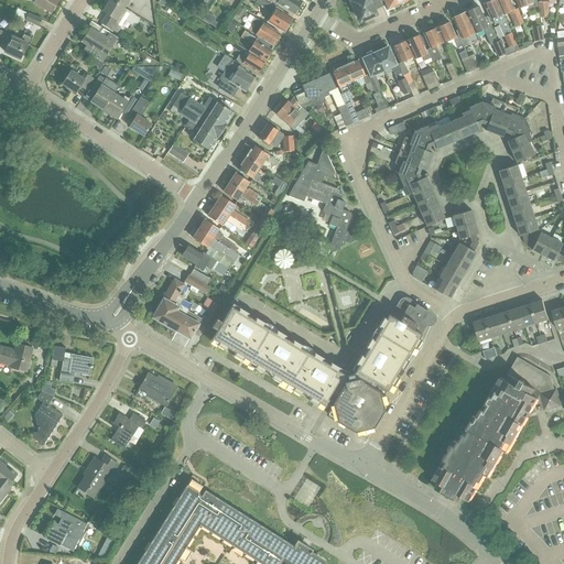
[(34,0),(34,2),(51,12),(58,0),(34,0)]
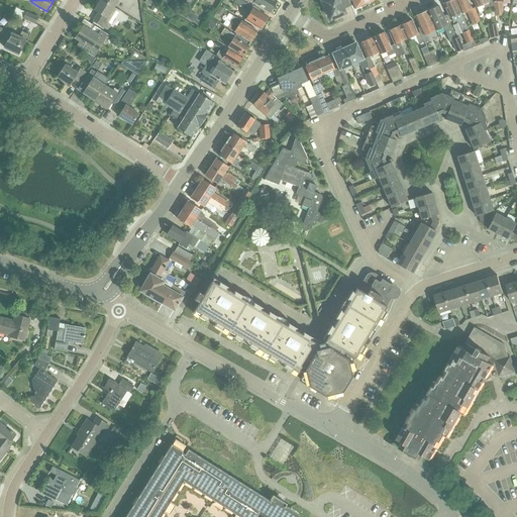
[(99,12),(93,21),(108,31),(112,25),(108,23),(117,9),(114,7),(114,6),(103,0),(100,0),(94,9),(99,12)]
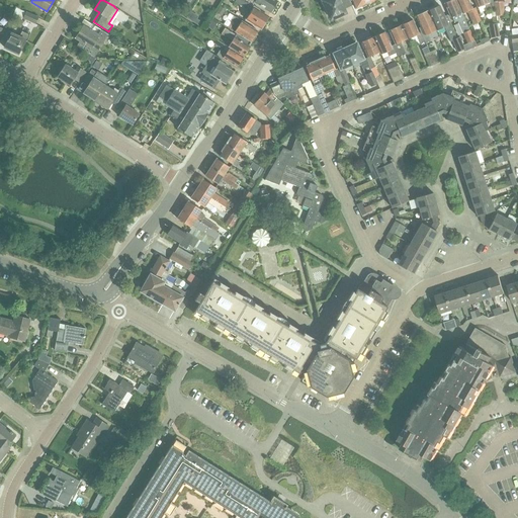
[(147,0),(146,3),(155,9),(159,3),(154,0),(147,0)]
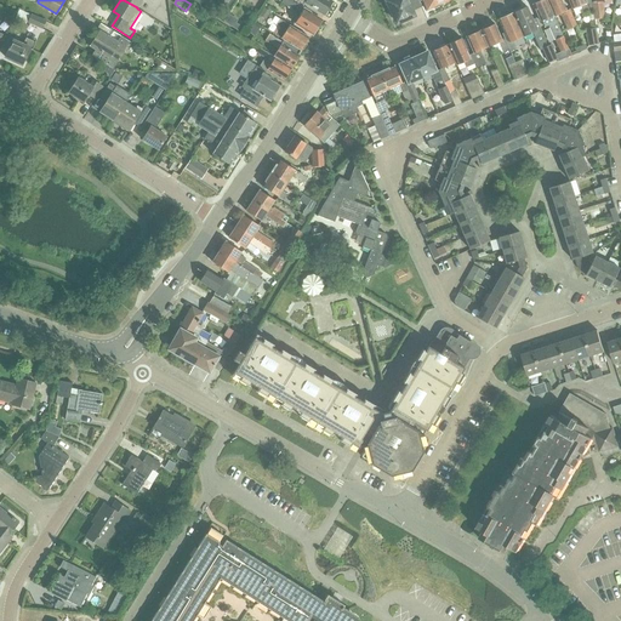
[(295,23),(313,34),(322,21),(309,13),(311,12),(290,0),(283,0),(281,4),(297,13),(296,15),(300,16),(295,23)]
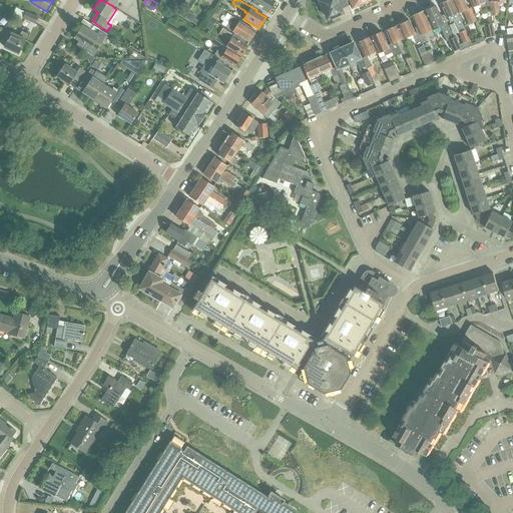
[(243,0),(250,5),(252,3),(269,13),(275,2),(271,0),(243,0)]
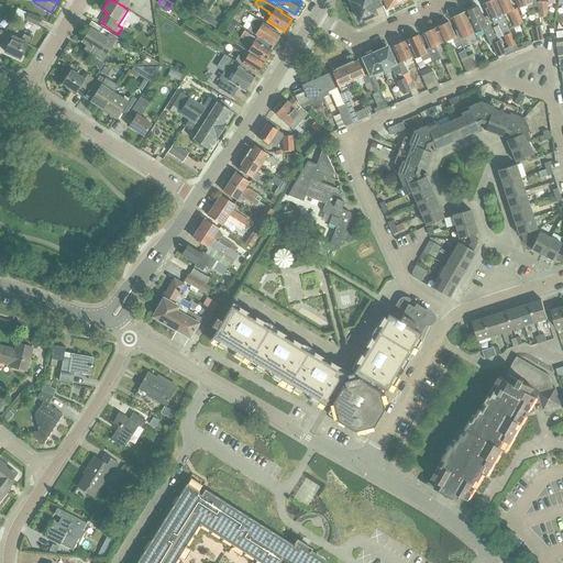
[(350,0),(360,21),(362,20),(364,21),(368,19),(368,18),(375,14),(374,11),(383,8),(378,0),(350,0)]
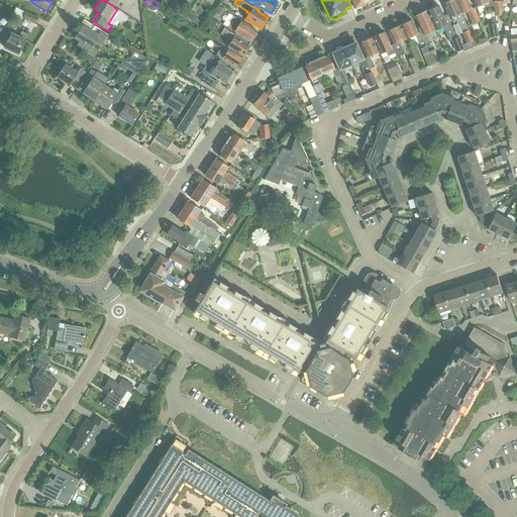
[(367,3),(366,0),(350,0),(354,8),(367,3)]
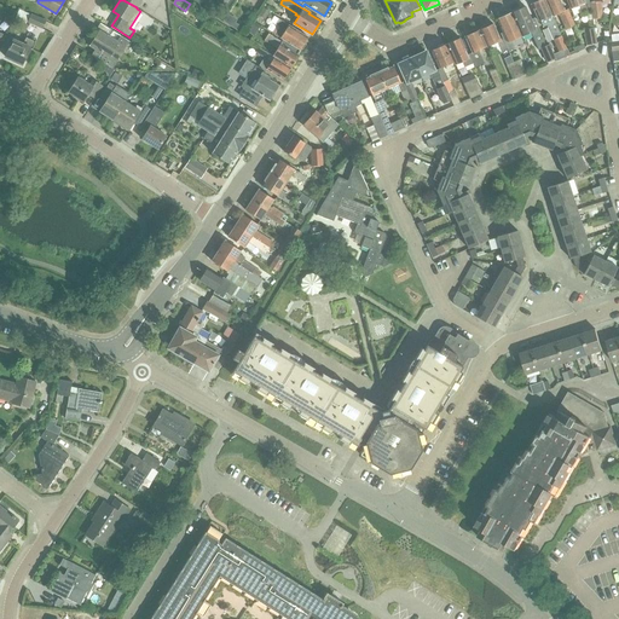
[(544,0),(543,0),(531,5),(538,22),(539,22),(543,29),(547,27),(553,41),(554,41),(559,52),(566,50),(553,18),(544,0)]
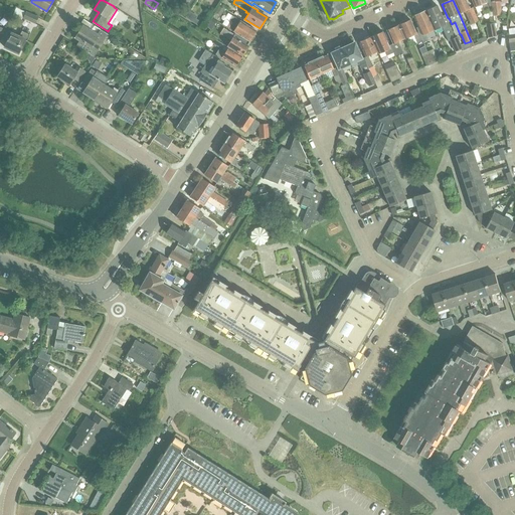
[(471,25),(478,21),(472,8),(469,9),(465,0),(453,0),(460,15),(465,12),(471,25)]
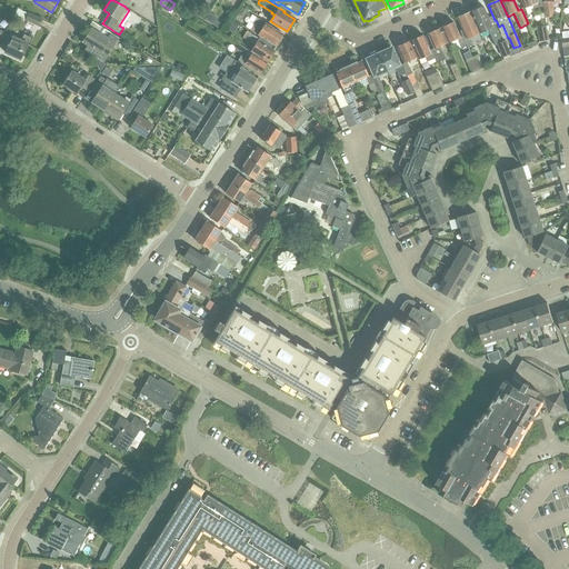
[(520,0),(525,9),(533,6),(536,12),(543,9),(541,2),(542,1),(541,0),(520,0)]
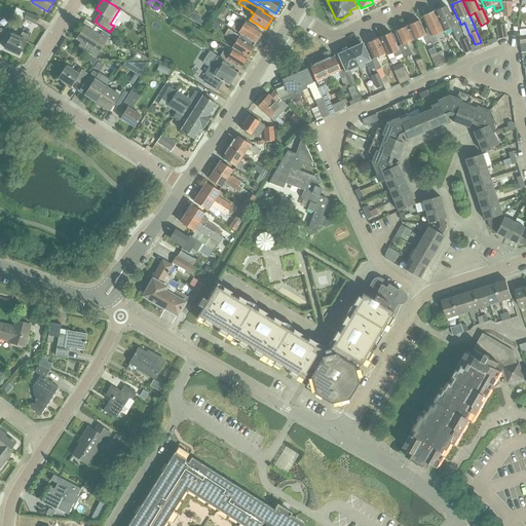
[(511,2),(518,1),(518,0),(502,0),(503,3),(501,3),(503,16),(513,15),(511,2)]
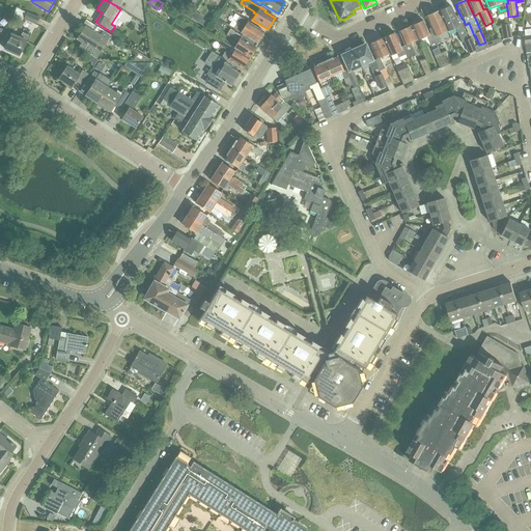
[(450,6),(439,11),(445,27),(447,32),(454,28),(462,45),(465,43),(469,54),(476,51),(471,39),(468,40),(459,21),(457,21),(450,6)]
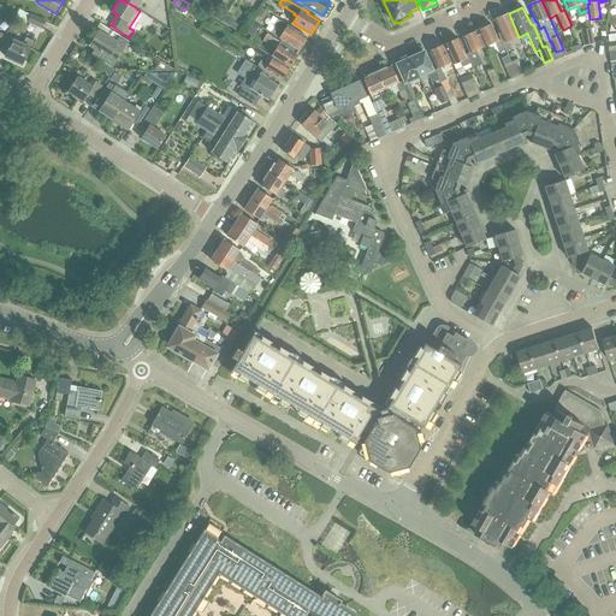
[(28,22),(42,28),(46,21),(31,13),(28,22)]
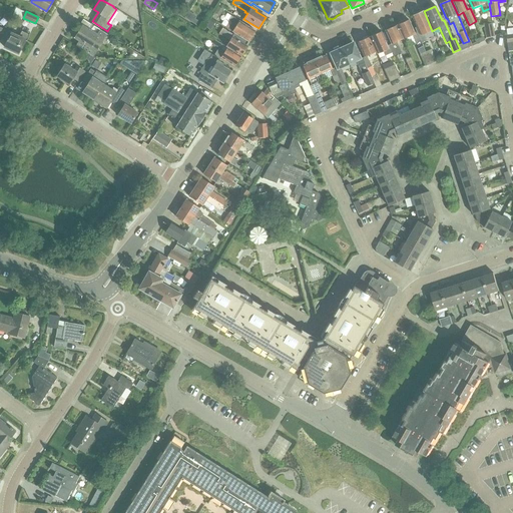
[(188,11),(184,18),(196,25),(199,22),(195,19),(196,16),(188,11)]
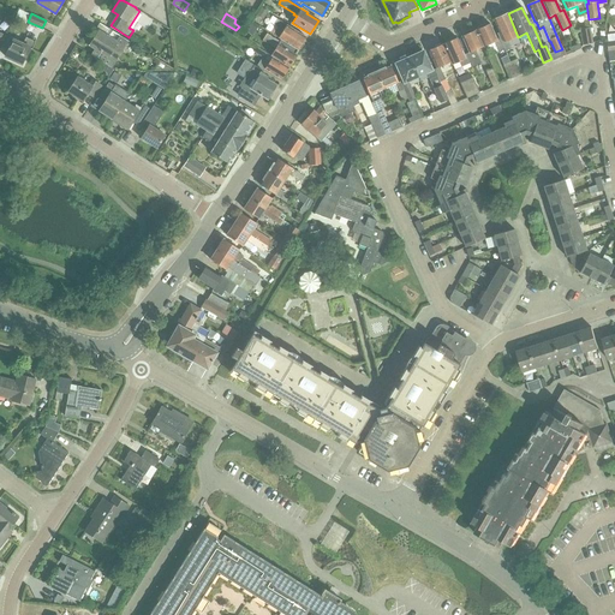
[(508,13),(494,21),(501,37),(499,39),(500,41),(505,49),(505,51),(511,48),(508,41),(518,37),(515,31),(508,13)]
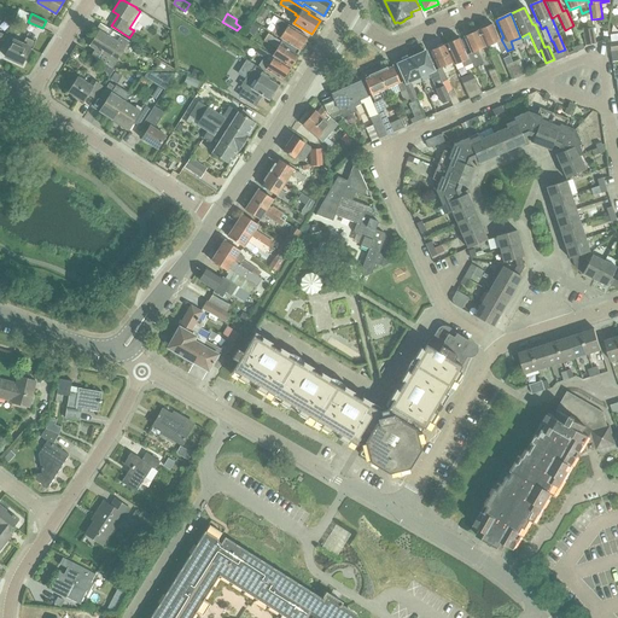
[(274,35),(279,39),(283,40),(299,51),(307,38),(279,19),(275,25),(279,28),(274,35)]
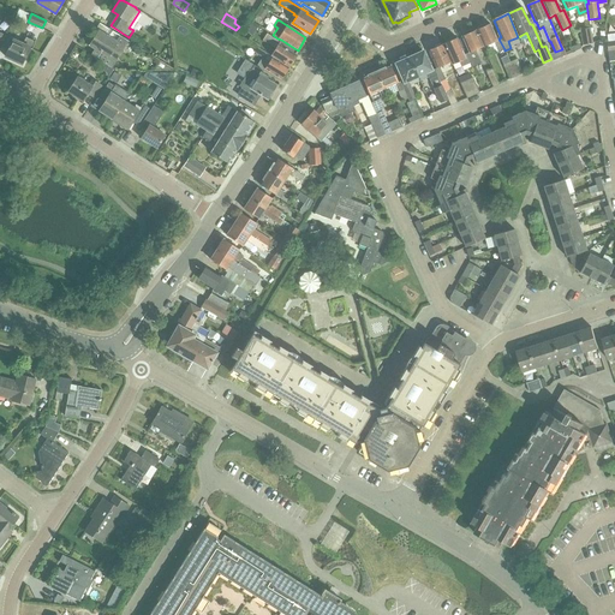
[(490,25),(476,31),(483,48),(484,49),(495,45),(499,53),(505,49),(500,41),(497,42),(490,25)]
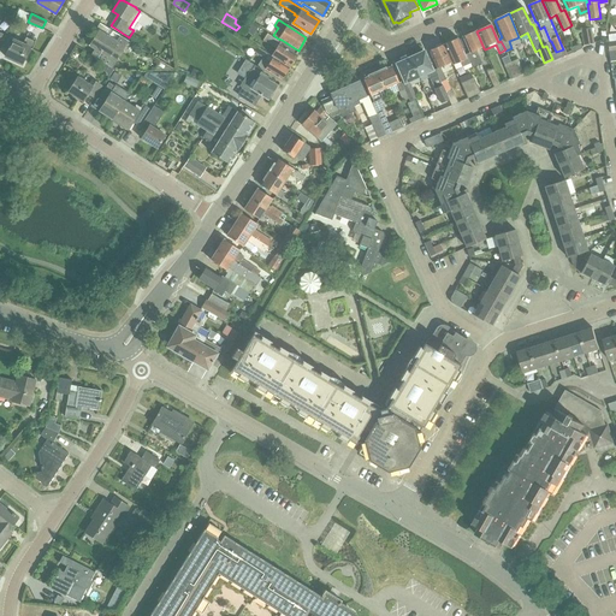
[(581,30),(584,46),(594,43),(592,28),(581,30)]
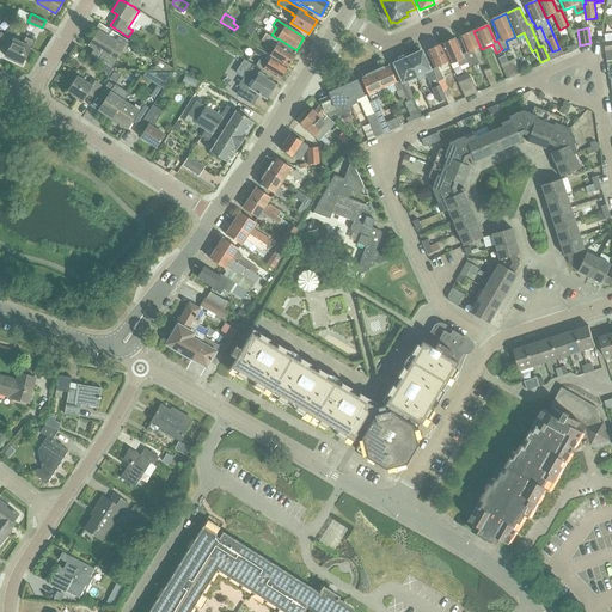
[(90,46),(95,49),(91,55),(110,67),(115,60),(118,60),(117,56),(120,53),(123,51),(122,48),(124,44),(128,43),(129,42),(108,29),(104,35),(98,31),(90,46)]
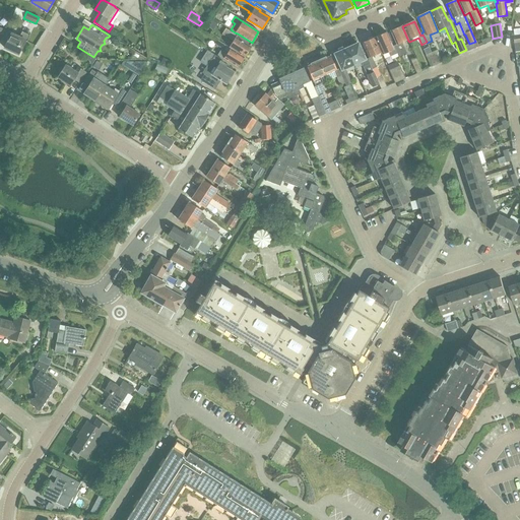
[(395,29),(390,31),(396,45),(394,46),(397,54),(398,53),(400,57),(407,54),(403,43),(408,41),(402,26),(401,26),(399,25),(395,27),(395,29)]
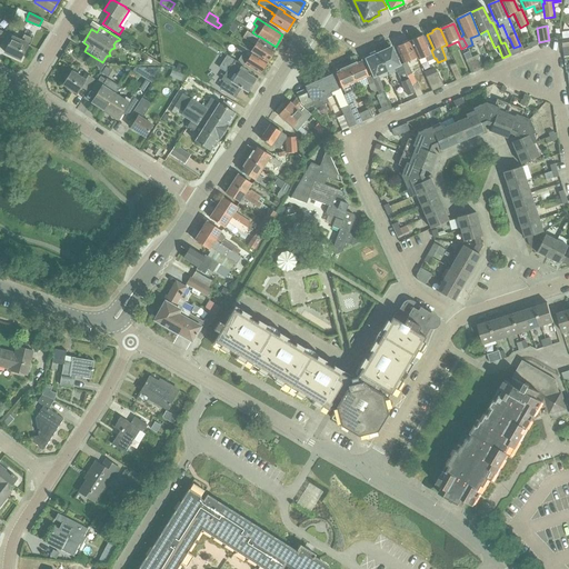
[(255,45),(250,52),(267,62),(277,48),(276,47),(260,37),(259,39),(247,31),(243,38),(255,45)]
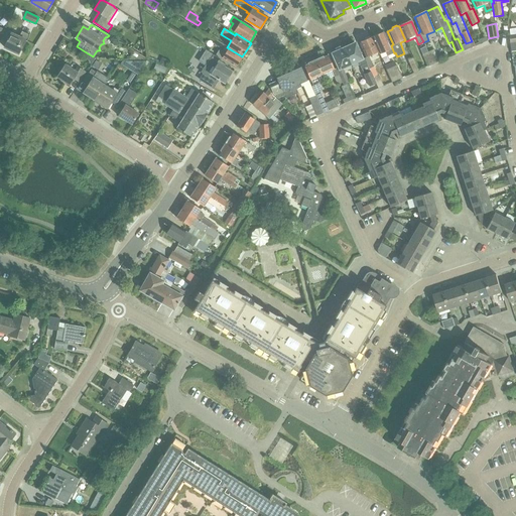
[(27,41),(30,34),(21,30),(19,36),(11,33),(4,47),(18,53),(25,40),(27,41)]
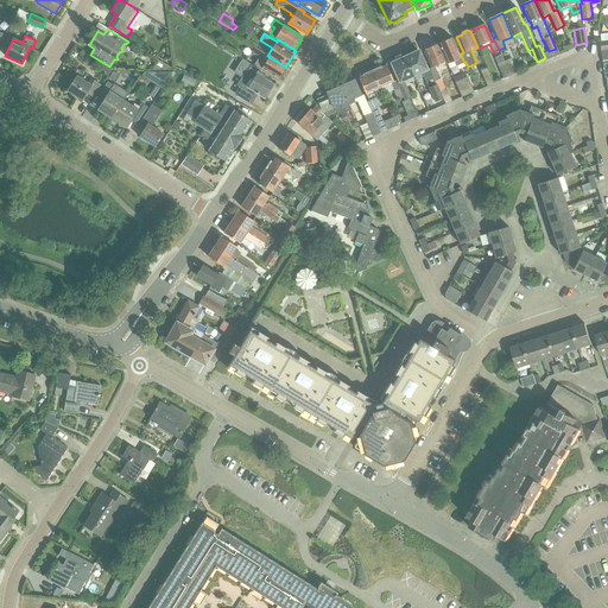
[(438,44),(445,63),(447,65),(455,61),(457,65),(464,63),(461,54),(458,55),(451,38),(445,40),(444,39),(438,42),(438,44)]
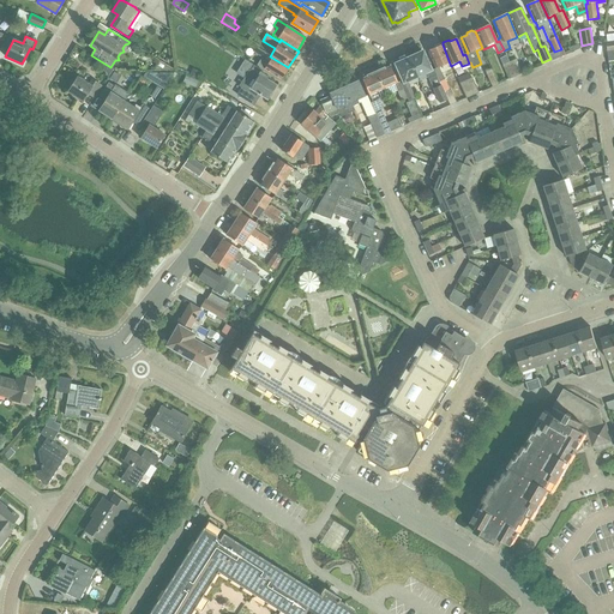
[(439,68),(450,64),(443,44),(428,52),(435,70),(433,71),(447,101),(449,103),(455,101),(449,88),(447,88),(444,80),(441,82),(440,78),(443,78),(439,68)]
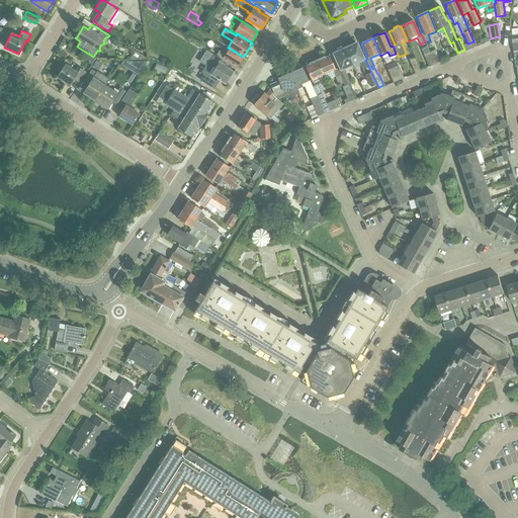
[(221,49),(218,55),(223,58),(223,59),(237,68),(243,57),(228,48),(217,40),(214,45),(221,49)]
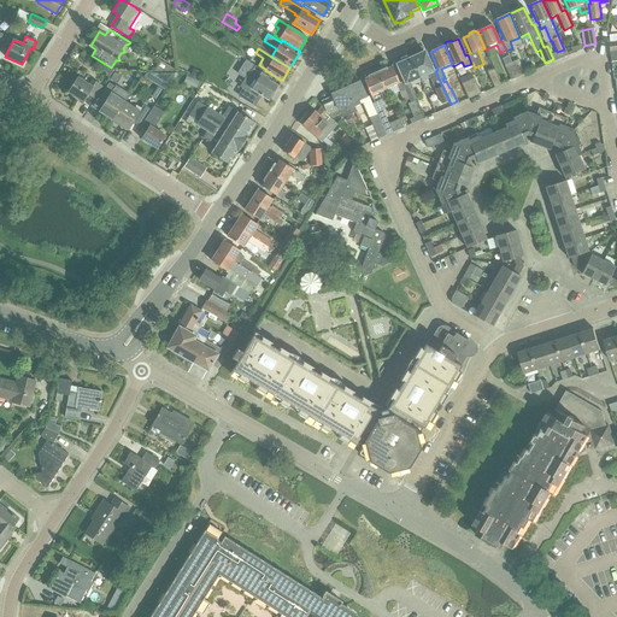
[(441,104),(450,101),(435,71),(433,72),(425,54),(411,60),(419,78),(429,74),(436,89),(435,89),(441,104)]
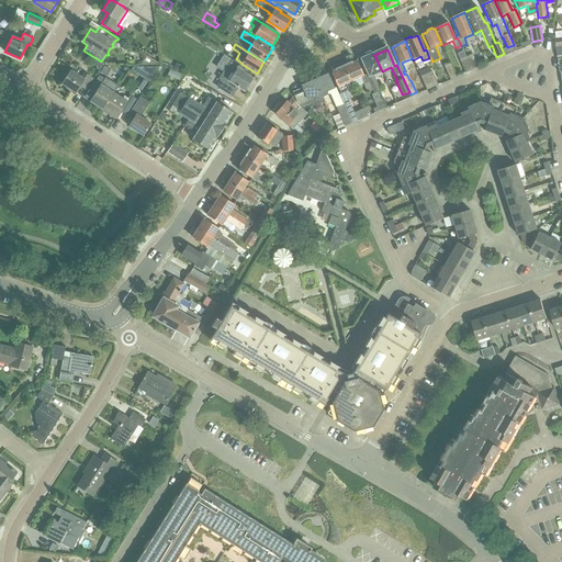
[(366,59),(362,60),(369,77),(367,78),(370,86),(372,91),(373,93),(380,91),(373,75),(382,71),(374,55),(374,53),(366,57),(366,59)]
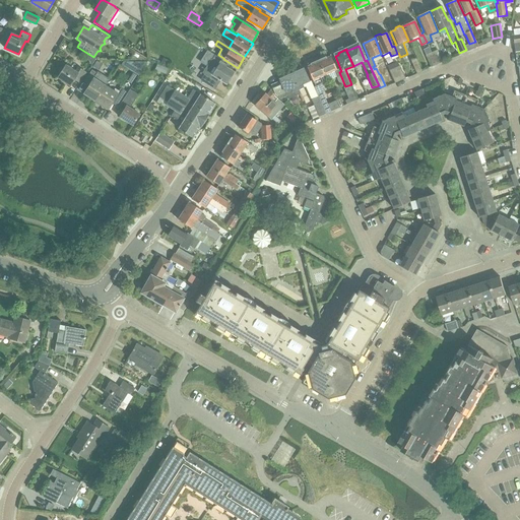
[(437,51),(432,54),(437,65),(442,62),(437,51)]
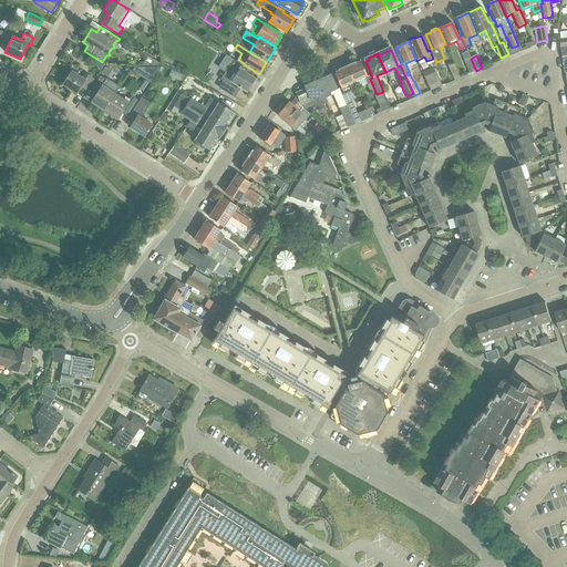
[(147,57),(142,66),(162,65),(147,57)]
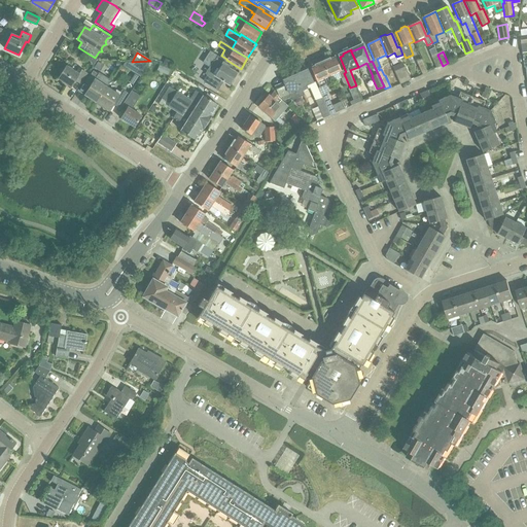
[(207,76),(204,82),(217,91),(223,82),(229,85),(237,73),(227,68),(229,66),(223,63),(224,61),(217,57),(211,53),(209,56),(215,60),(214,62),(205,75),(207,76)]
